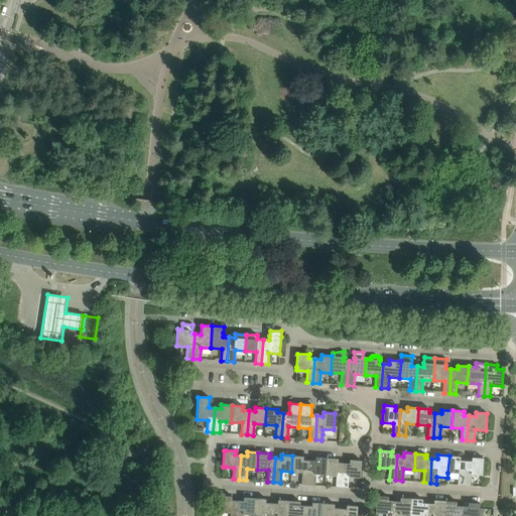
[(303,460),(303,457),(292,456),(291,472),(302,473),(301,485),(307,485),(309,461),(303,460)]
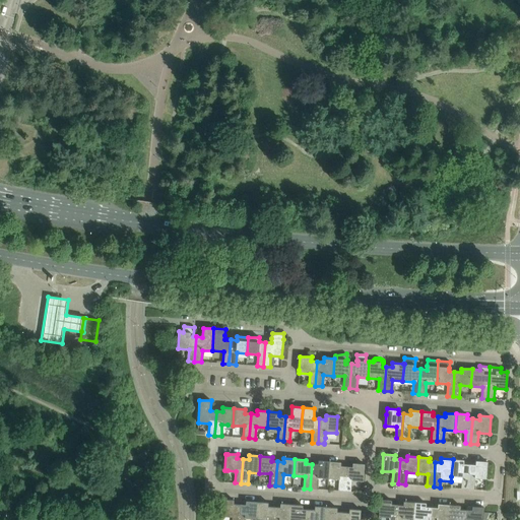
[(461,489),(467,489),(469,464),(463,464),(464,460),(453,459),(451,476),(462,477),(461,489)]
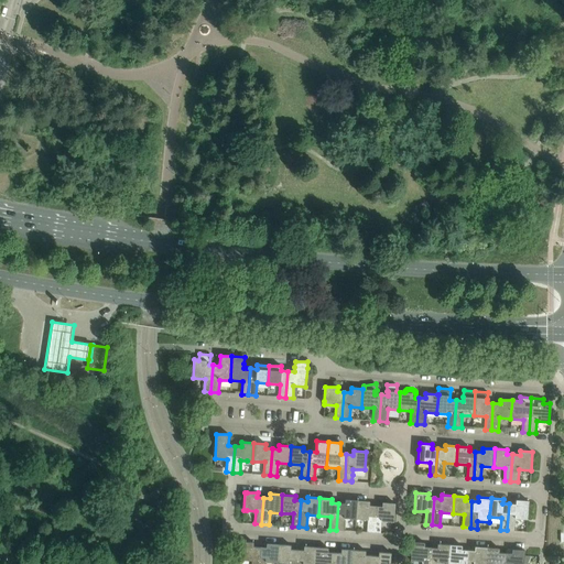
[(344,518),(355,519),(357,500),(345,500),(345,503),(338,503),(336,530),(344,530),(344,518)]
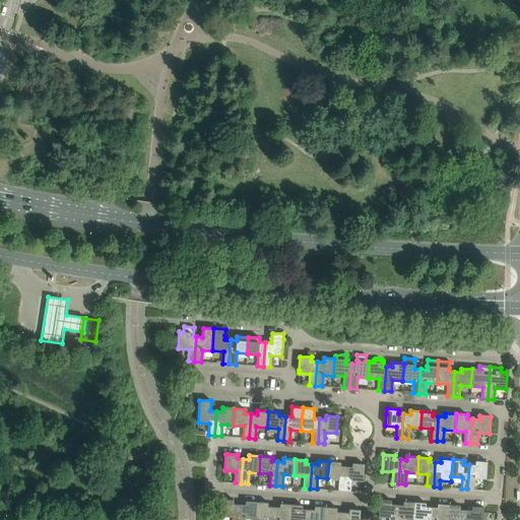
[(340,466),(340,462),(329,461),(327,478),(339,479),(338,491),(344,492),(346,467),(340,466)]
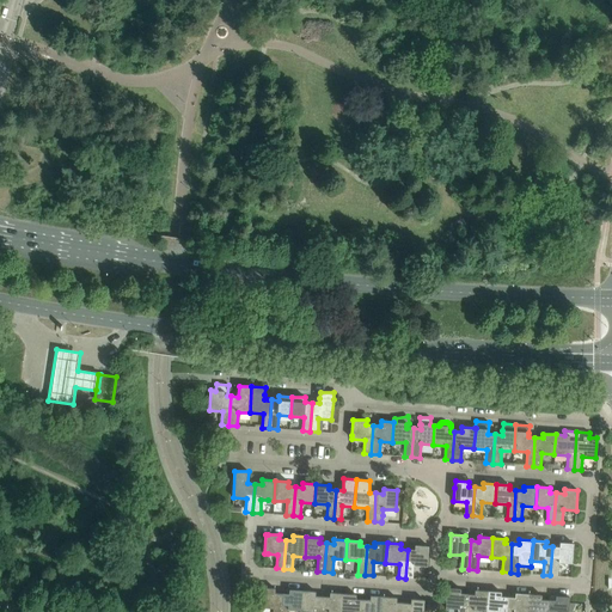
[(560,548),(552,546),(550,575),(558,576),(560,563),(571,563),(574,544),(560,543),(560,548)]
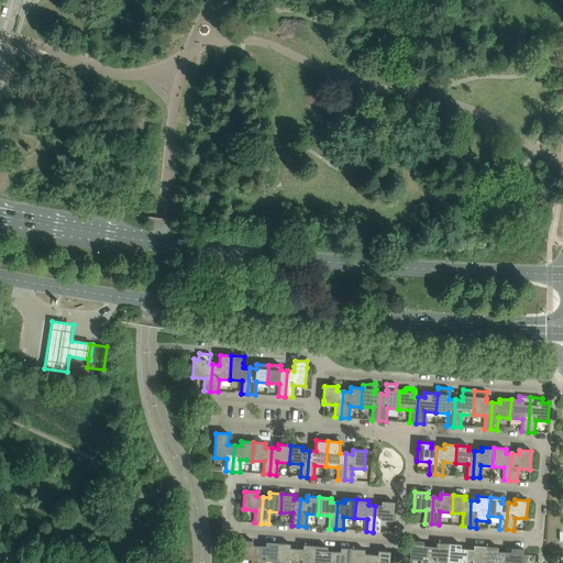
[(381,520),(393,521),(394,503),(382,501),(382,506),(375,506),(373,532),(379,532),(381,520)]
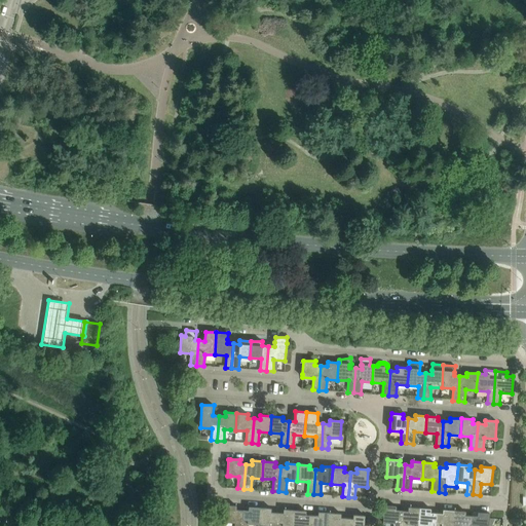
[(236,505),(230,505),(225,505),(224,522),(230,523),(235,523),(234,525),(240,525),(242,511),(236,510),(236,505)]
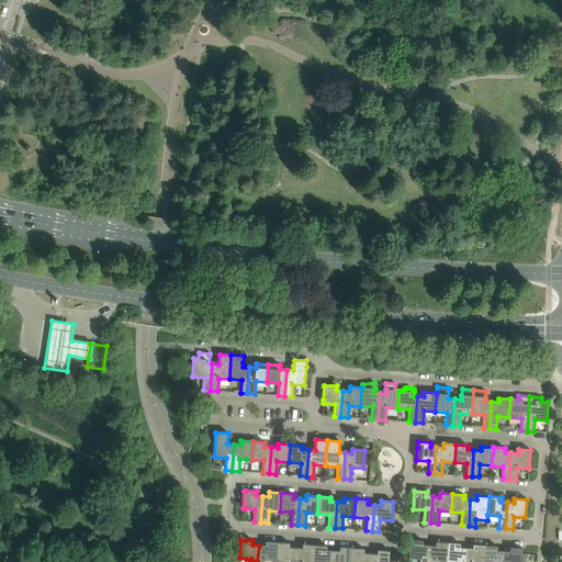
[(411,540),(409,558),(422,559),(420,561),(427,561),(429,546),(423,546),(423,541),(411,540)]
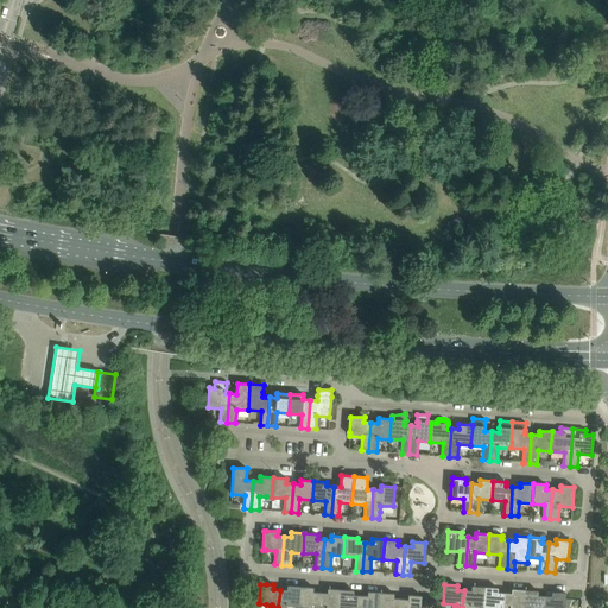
[(286,607),(286,606),(299,607),(301,587),(287,586),(287,590),(280,590),(278,607),(286,607)]
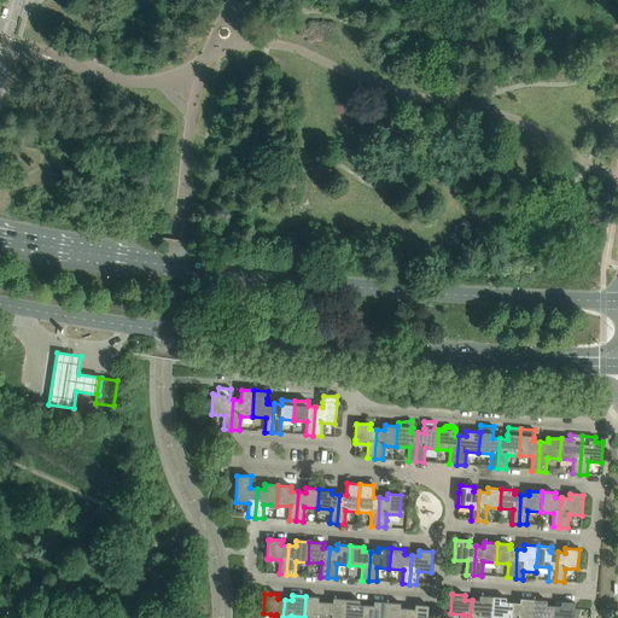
[(316,617),(324,617),(326,602),(319,602),(319,598),(305,596),(304,617),(316,617)]
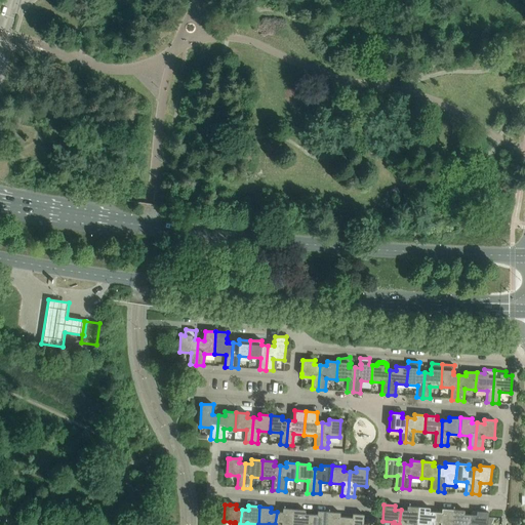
[(417,524),(418,508),(407,507),(407,510),(401,510),(399,524),(406,524),(406,523),(417,524)]
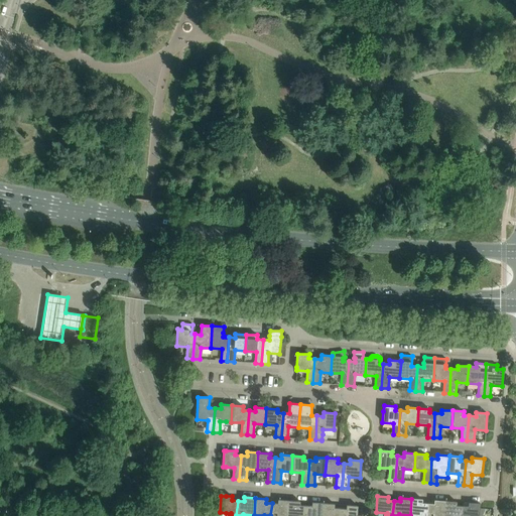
[(426,515),(428,504),(422,503),(422,499),(411,499),(410,515),(420,515),(426,515)]
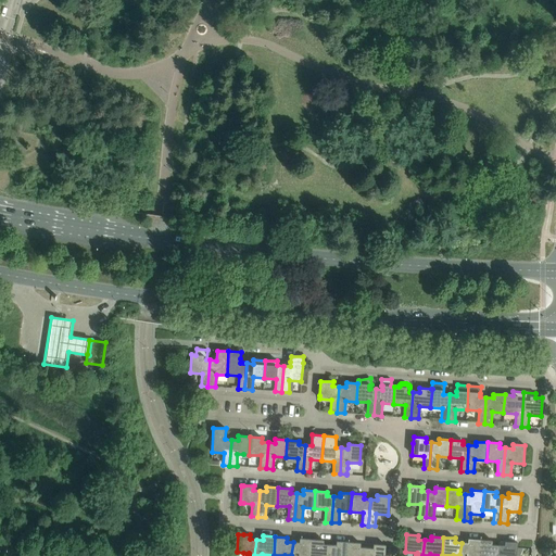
[(310,555),(312,540),(300,539),(300,543),(293,542),(291,555),(310,555)]
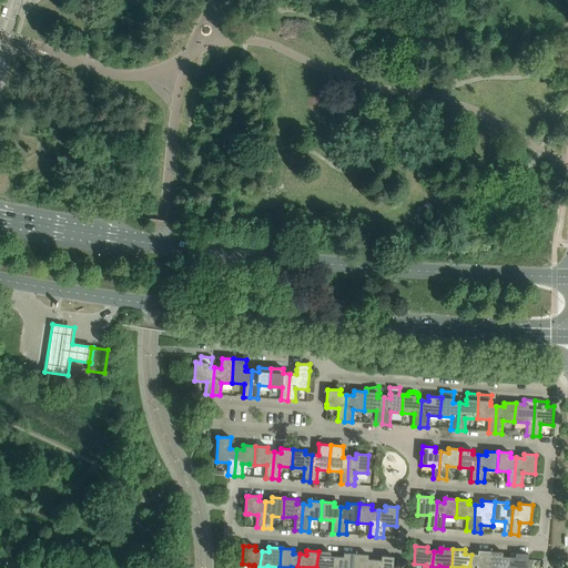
[(489,567),(490,551),(479,550),(479,555),(472,555),(469,567),(489,567)]
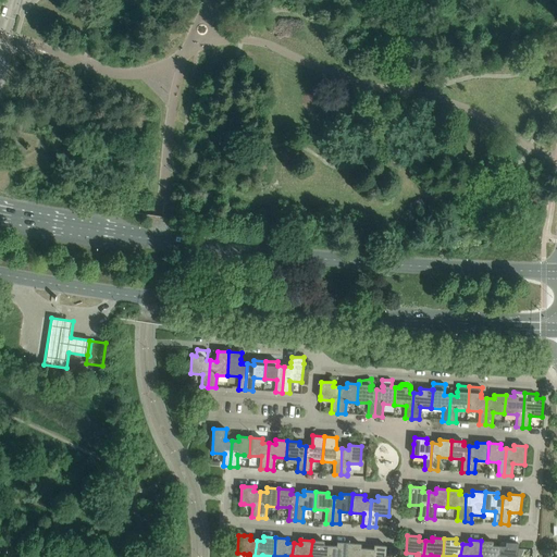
[(324,542),(312,541),(310,556),(329,556),(331,546),(324,545),(324,542)]
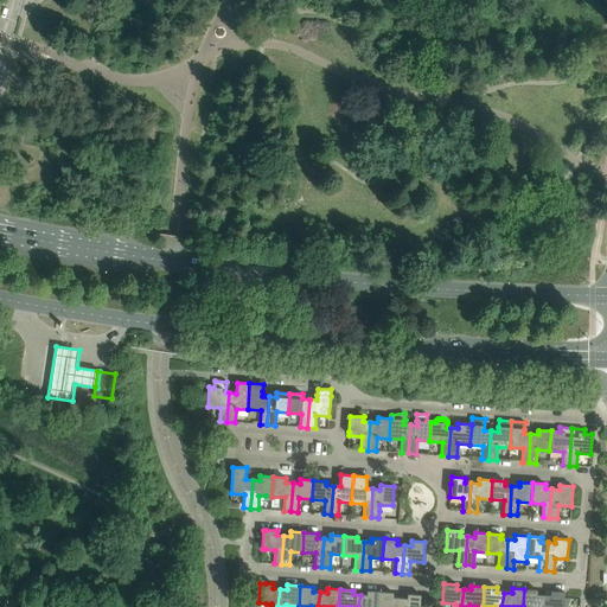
[(524,589),(523,606),(542,606),(544,595),(538,595),(537,595),(537,590),(524,589)]
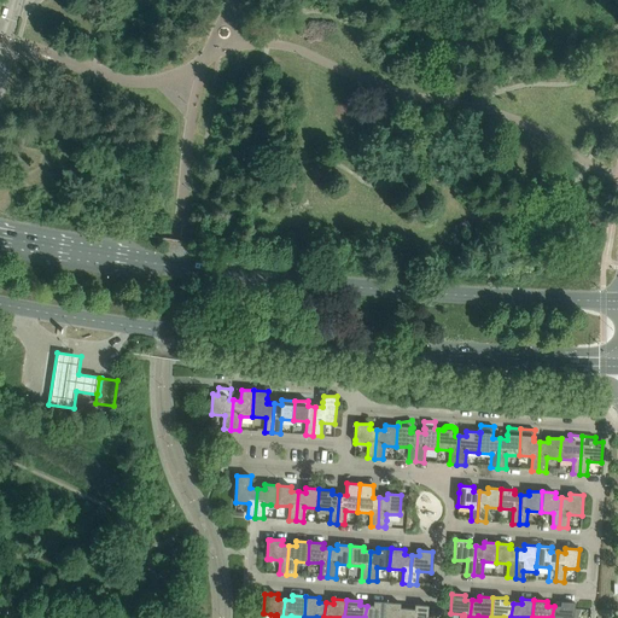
[(385,617),(386,602),(374,601),(374,606),(367,606),(365,617),(385,617)]
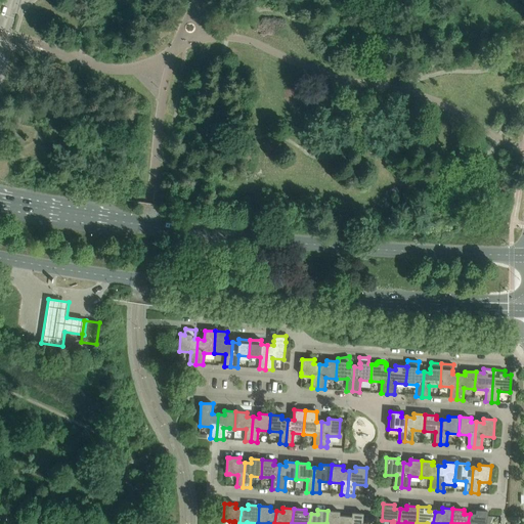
[(340,512),(328,511),(326,523),(344,523),(346,516),(340,516),(340,512)]
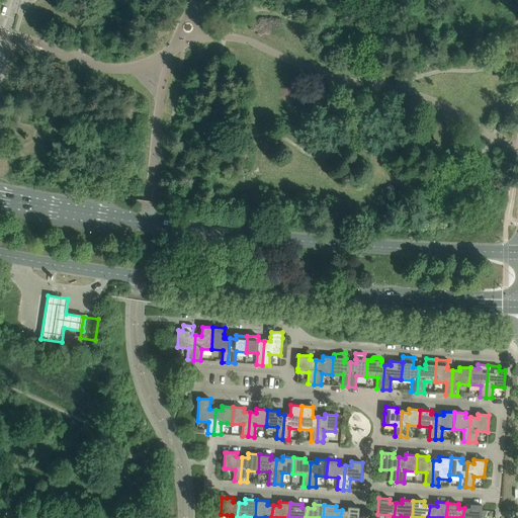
[(464,508),(462,517),(481,517),(482,510),(482,506),(470,505),(470,509),(464,508)]
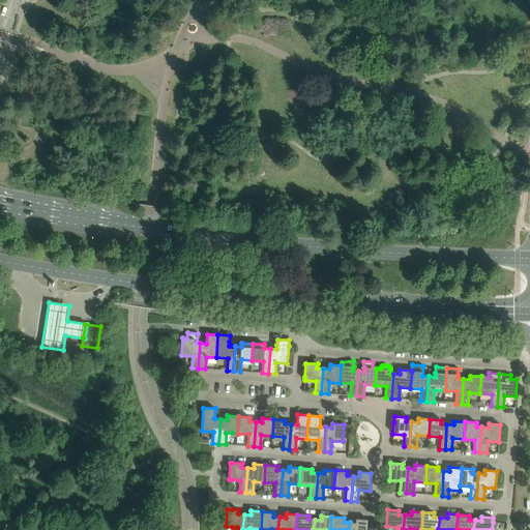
[(366,529),(367,520),(356,519),(355,523),(350,522),(348,529),(366,529)]
